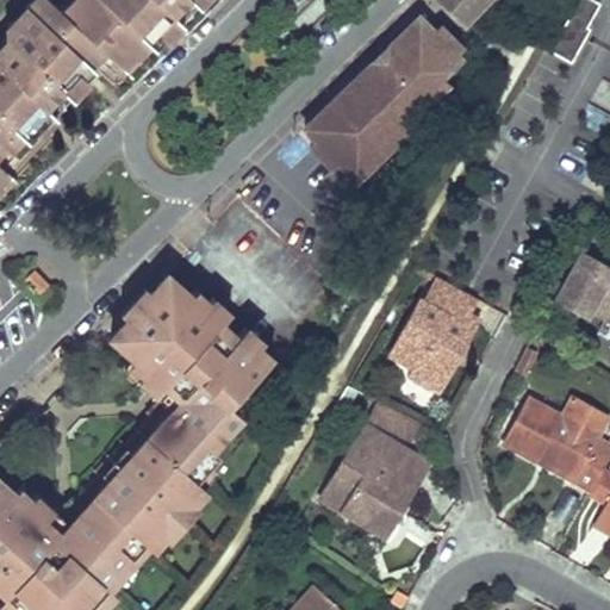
[(0,179),(7,172),(1,166),(0,165),(0,148),(25,122),(76,69),(99,47),(107,55),(117,64),(153,27),(179,0),(76,0),(64,12),(56,4),(53,0),(47,0),(36,13),(26,4),(10,20),(10,32),(16,38),(5,51),(0,45),(0,179)]
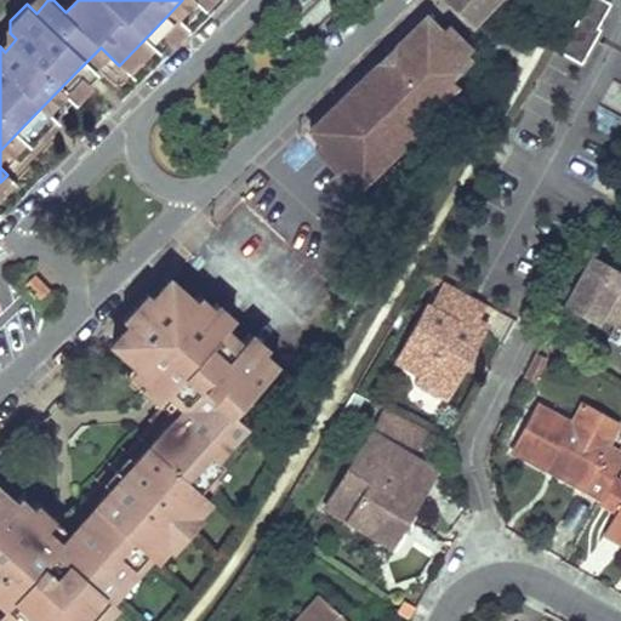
[(29,0),(27,4),(36,13),(47,0),(29,0)]
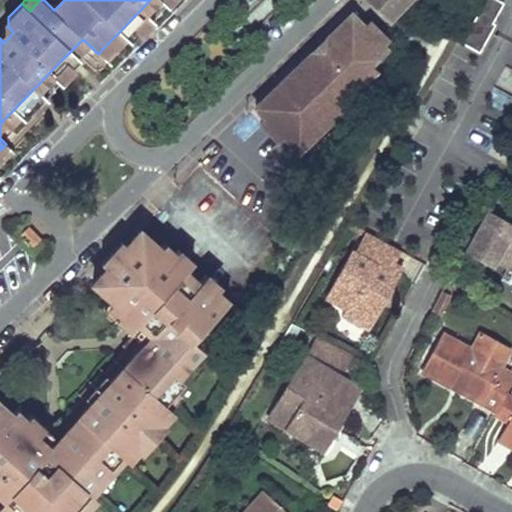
[(150,0),(128,23),(134,29),(163,0),(150,0)]
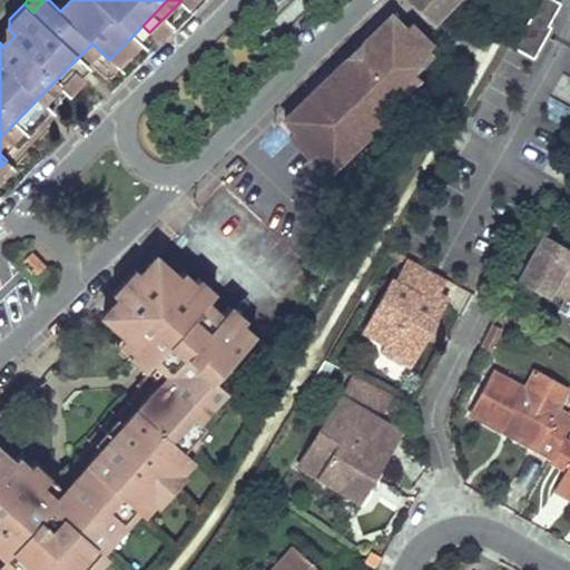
[(182,0),(149,32),(153,35),(157,38),(194,0),(182,0)]
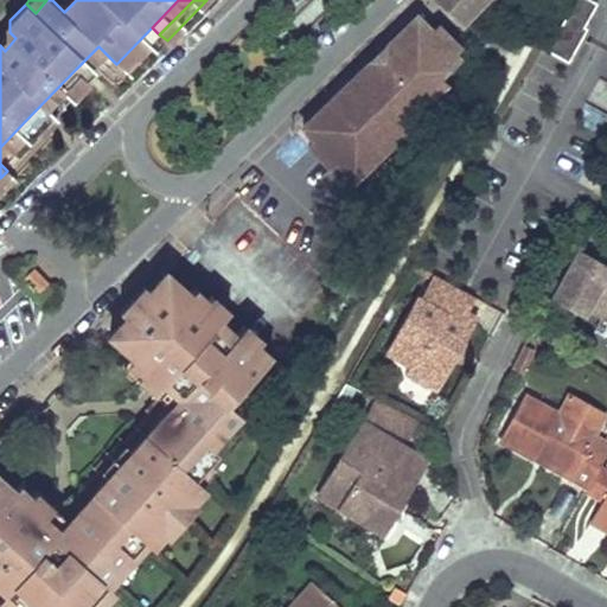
[(440,0),(467,21),(479,0),(440,0)]
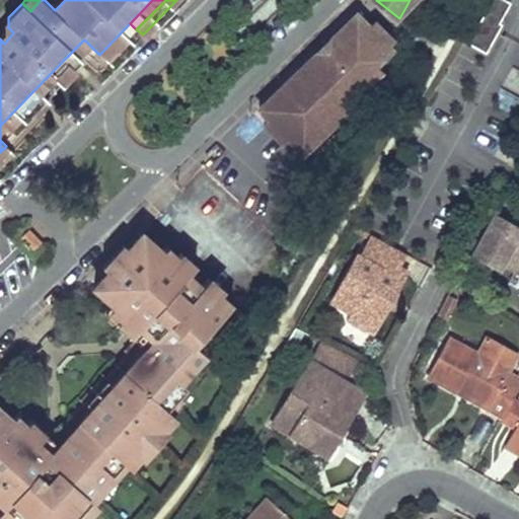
[(513,5),(504,0),(494,0),(469,45),(489,55),(500,34),(504,26),(502,25),(513,5)]
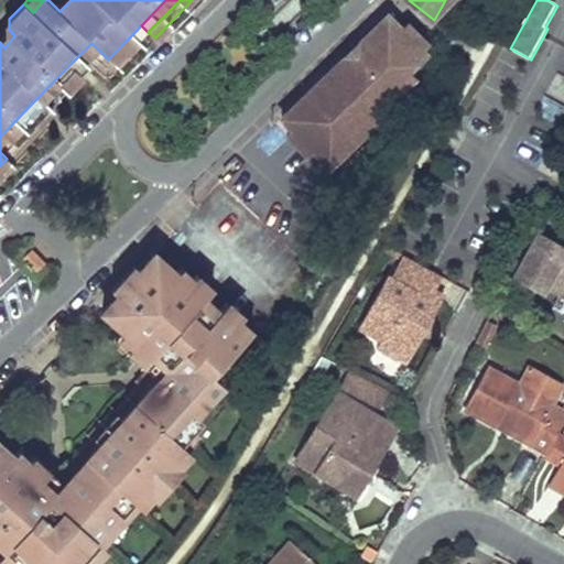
[(391,19),(382,28),(390,34),(399,25),(391,19)]
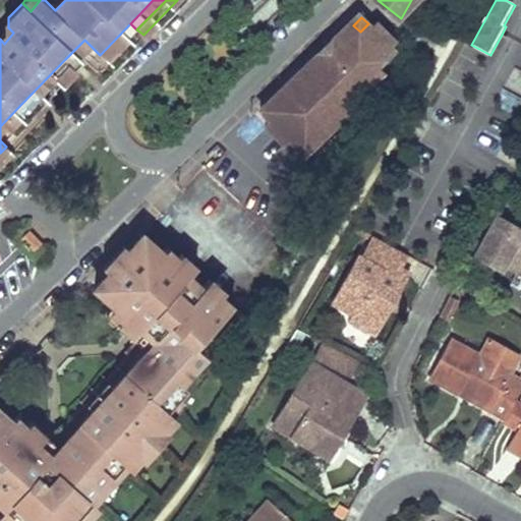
[(130,23),(100,55),(106,60),(136,30),(130,23)]
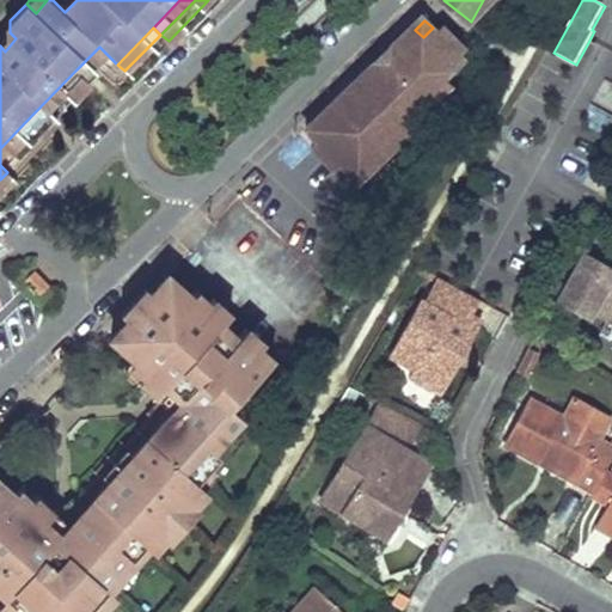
[(404,55),(319,139),(324,144),(344,165),(362,183),(434,112),(430,109),(452,87),(445,79),(465,61),(460,56),(440,36),(433,28),(423,37),(415,30),(396,48),(404,55)]
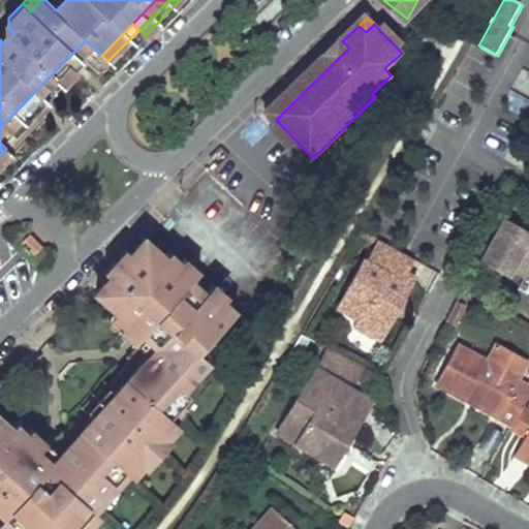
[(404,42),(386,25),(380,31),(398,49),(404,42)]
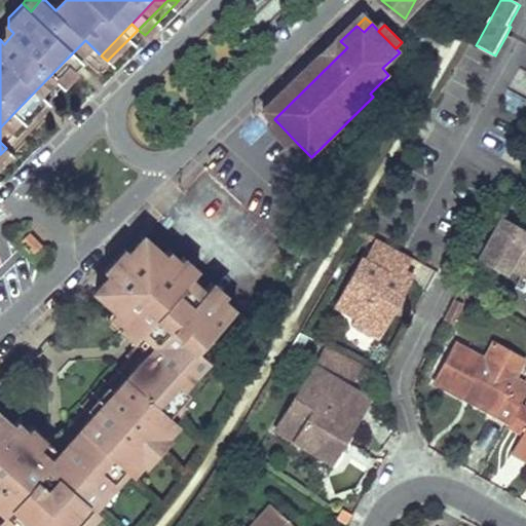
[(8,28),(0,36),(0,39),(4,44),(13,33),(8,28)]
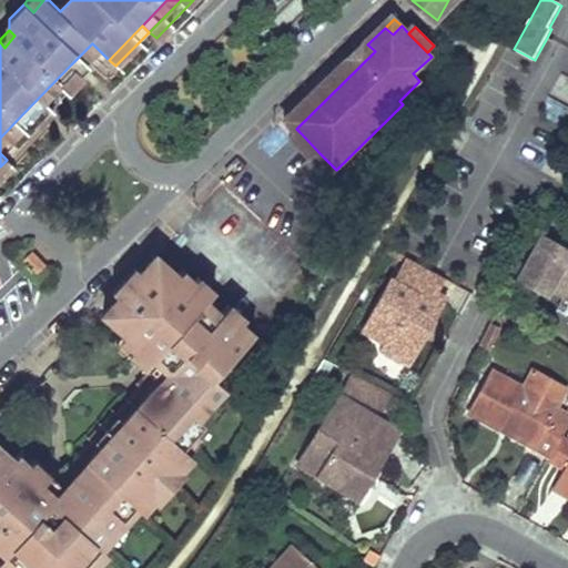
[(149,32),(115,66),(119,69),(152,34),(149,32)]
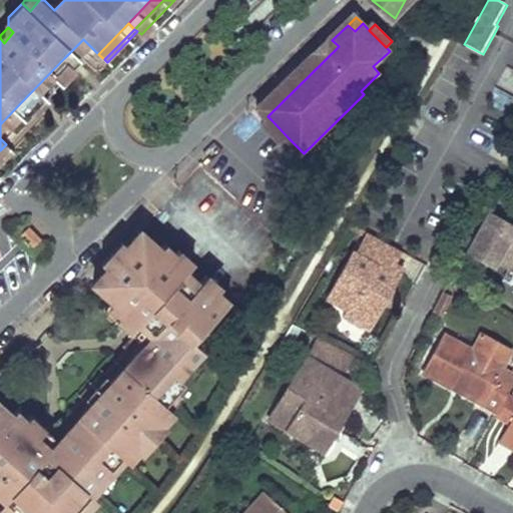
[(83,39),(64,58),(73,65),(90,46),(83,39)]
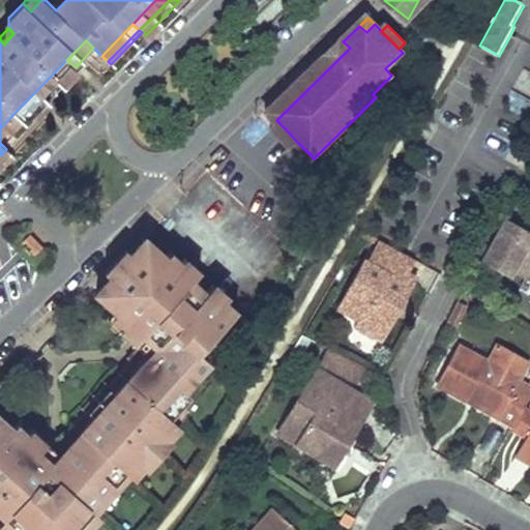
[(343,41),(269,114),(276,120),(350,48),(343,41)]
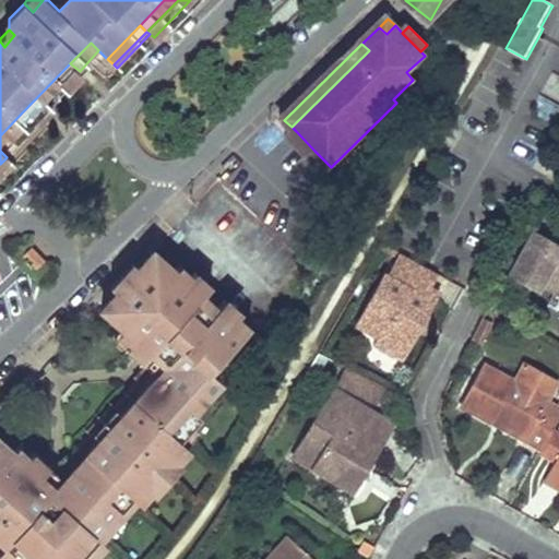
[(70,63),(23,111),(33,119),(36,122),(84,75),(80,71),(70,63)]
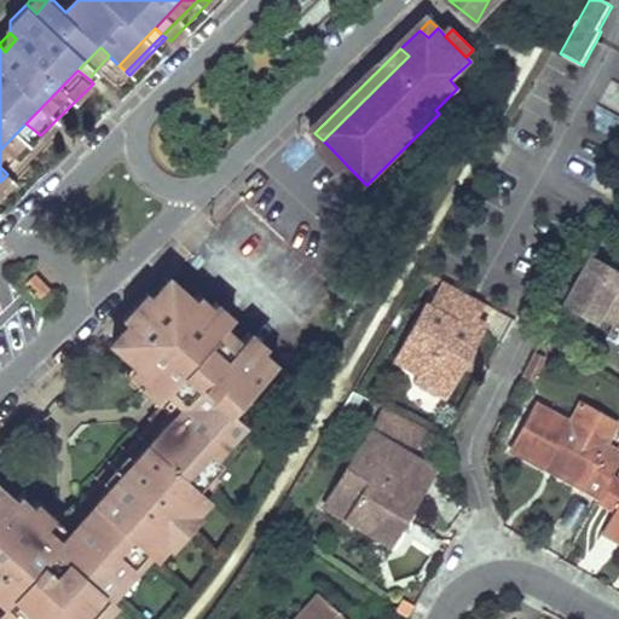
[(25,123),(0,150),(0,167),(1,168),(36,132),(25,123)]
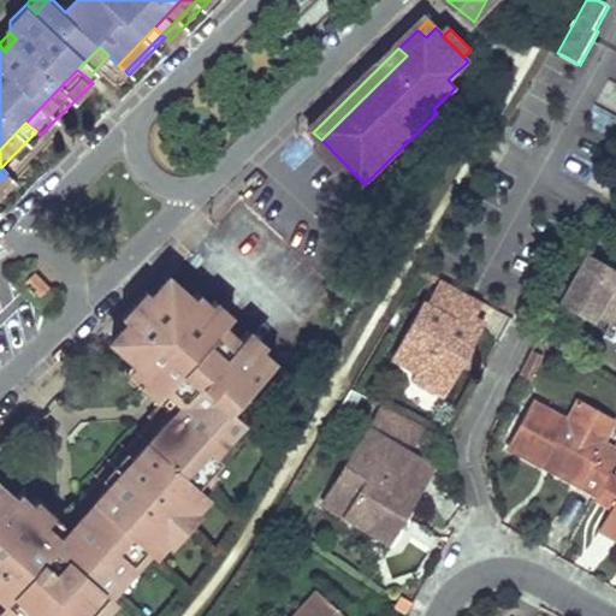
[(326,144),(319,152),(339,172),(347,166),(326,144)]
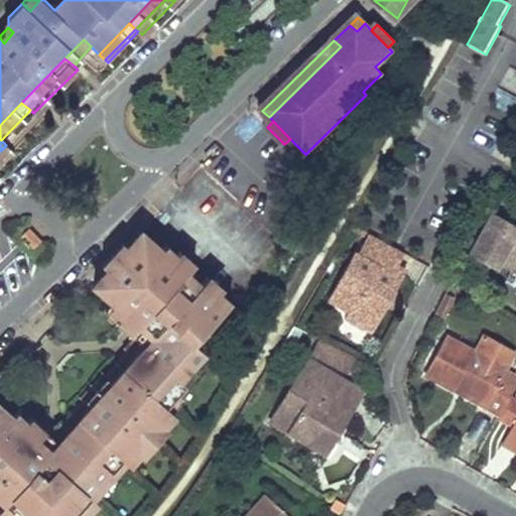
[(6,145),(0,151),(0,167),(15,152),(6,145)]
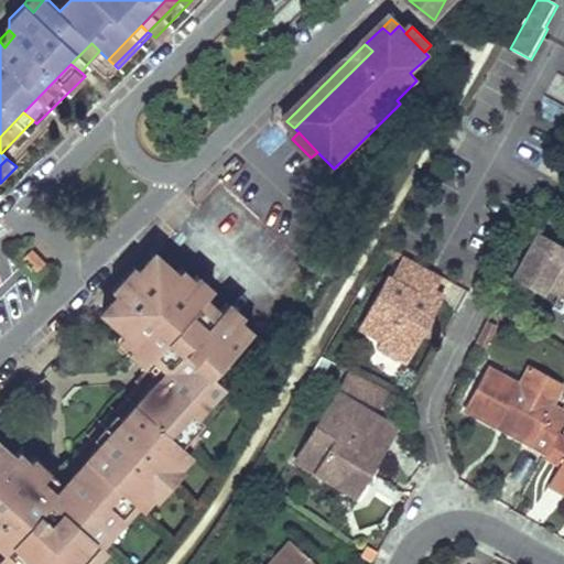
[(563,240),(552,235),(539,226),(514,268),(542,284),(545,278),(560,286),(563,278),(563,240)]
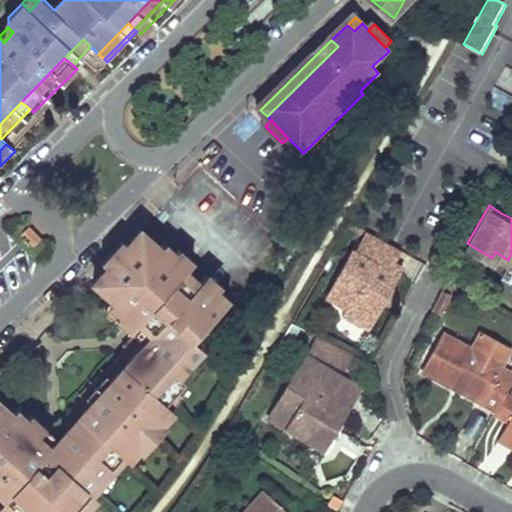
[(511,211),(504,207),(501,213),(511,218),(511,211)]
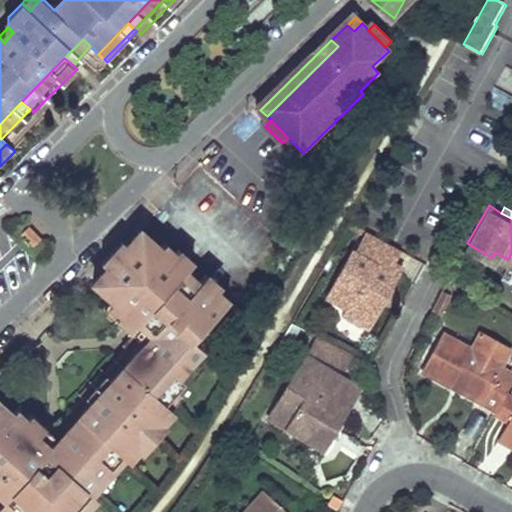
[(28,225),(21,232),(33,245),(40,239),(28,225)]
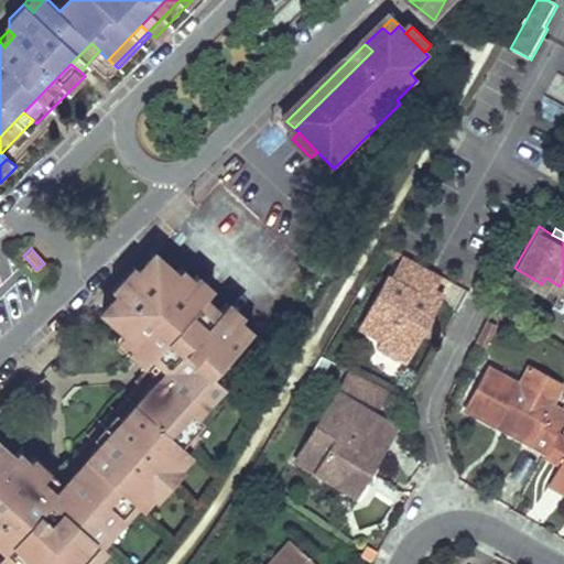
[(387,275),(358,326),(381,338),(377,346),(407,362),(424,329),(422,322),(426,313),(432,316),(443,296),(434,291),(442,277),(403,255),(390,278),(387,275)]
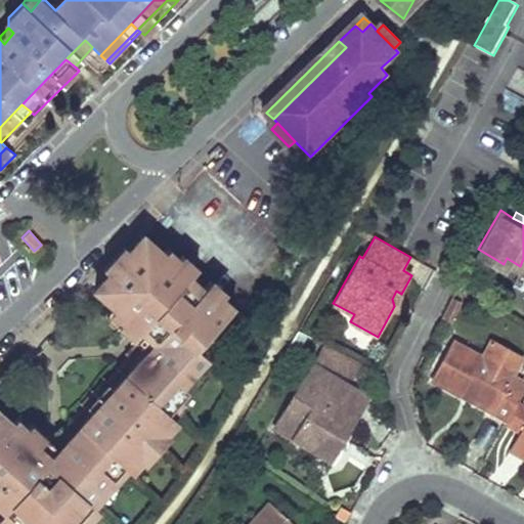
[(140,237),(135,244),(142,250),(148,245),(140,237)]
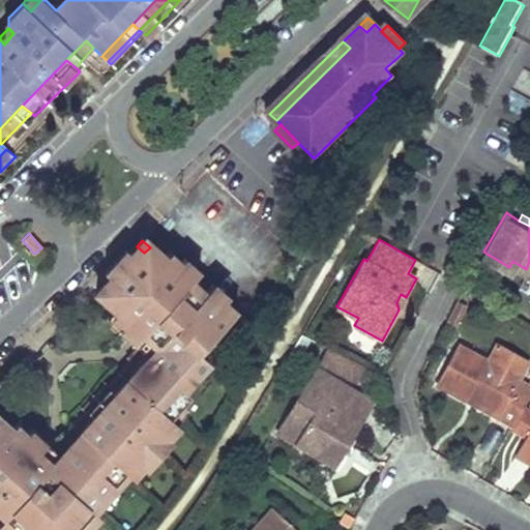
[(109,277),(93,293),(101,300),(144,253),(137,246),(128,254),(109,277)]
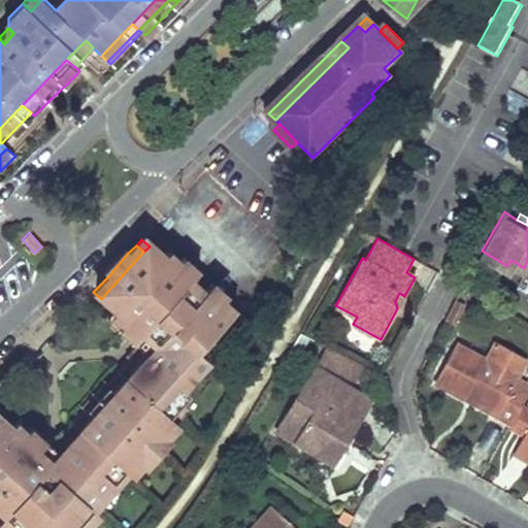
[(0,418),(0,492),(39,527),(81,527),(85,525),(95,515),(127,479),(138,465),(152,451),(163,437),(173,425),(169,421),(180,407),(189,400),(182,395),(207,364),(197,355),(229,320),(217,307),(201,293),(188,282),(173,268),(161,258),(150,246),(143,252),(101,299),(114,310),(143,338),(155,348),(51,464),(38,453),(10,427),(0,418)]
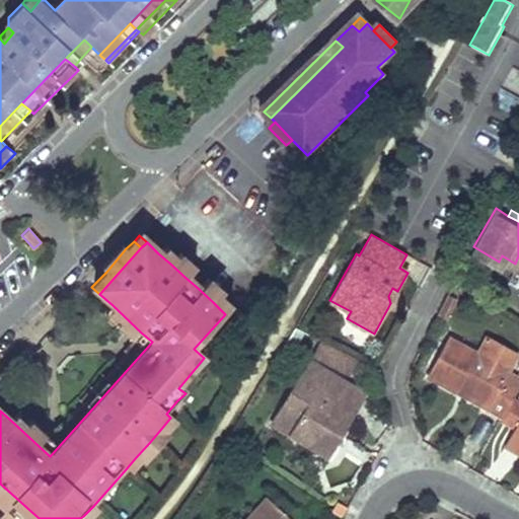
[(121,244),(101,266),(106,272),(126,248),(121,244)]
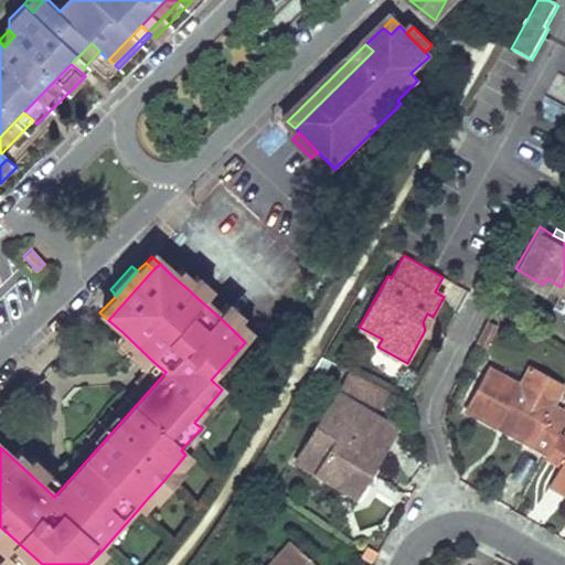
[(181,268),(172,276),(185,287),(192,280),(181,268)]
